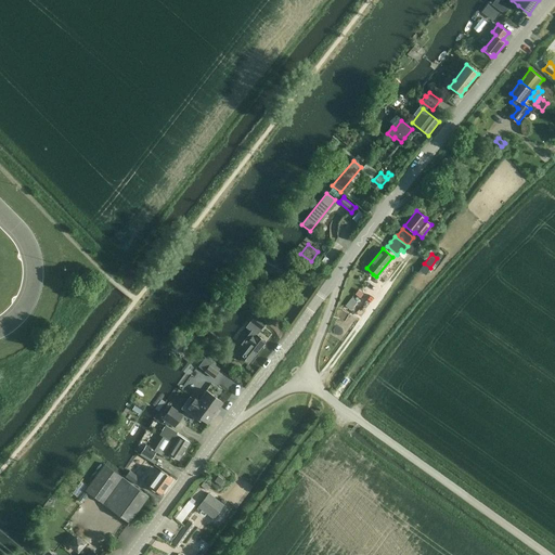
[(283,307),(287,300),(280,295),(275,301),(283,307)]
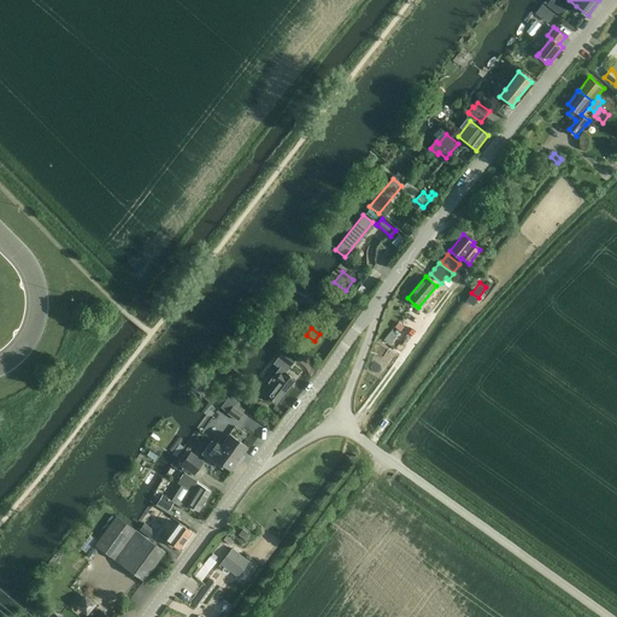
[(393,328),(387,336),(392,340),(393,339),(398,331),(393,328)]
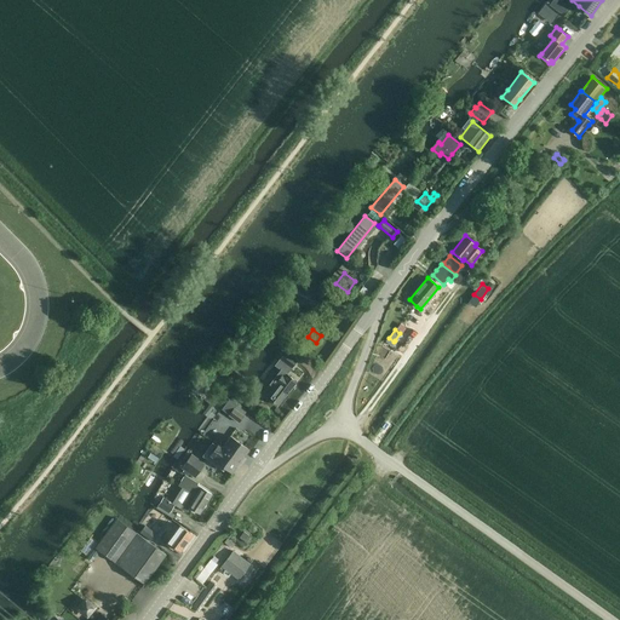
[(280,359),(280,360),(291,368),(292,368),(293,366),(298,361),(287,352),(286,351),(280,359)]
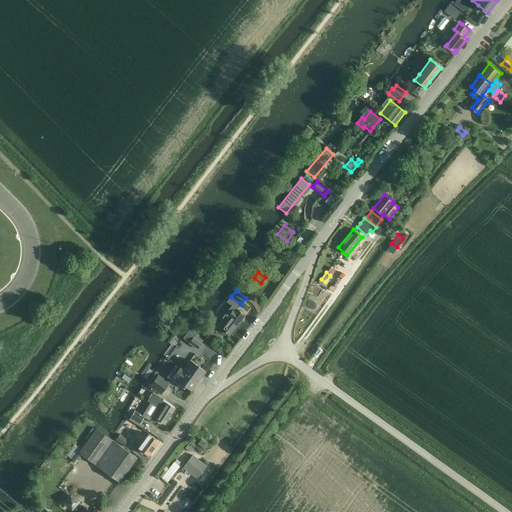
[(235,311),(233,309),(227,316),(229,317),(227,320),(222,316),(216,325),(230,335),(245,316),(237,309),(235,311)]
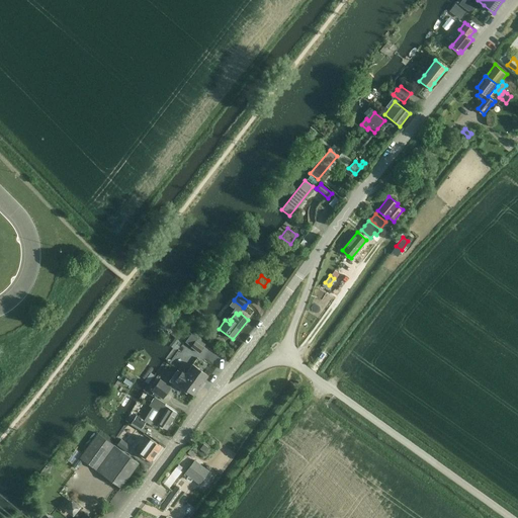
[(197,339),(195,341),(199,343),(203,347),(205,344),(197,339)]
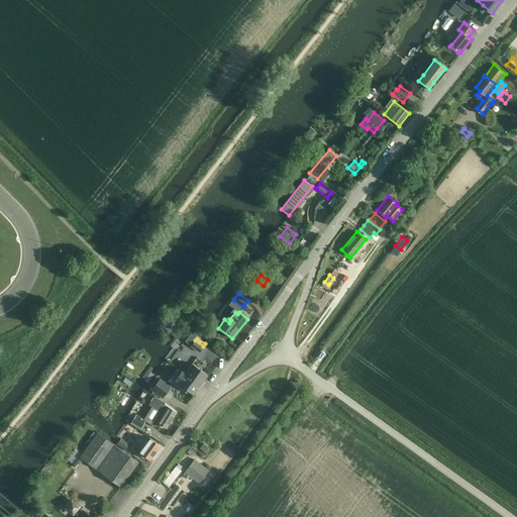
[(199,352),(204,346),(203,346),(199,342),(195,340),(190,346),(199,352)]
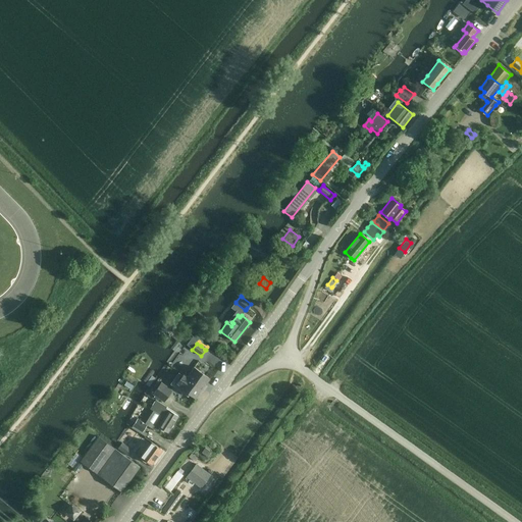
[(186,377),(202,389),(210,378),(194,367),(187,376),(186,377)]
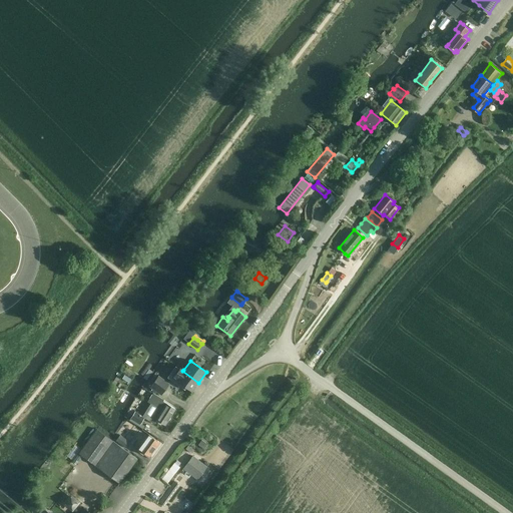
[(182,371),(183,370),(179,368),(173,377),(176,379),(176,380),(191,391),(198,383),(182,371)]
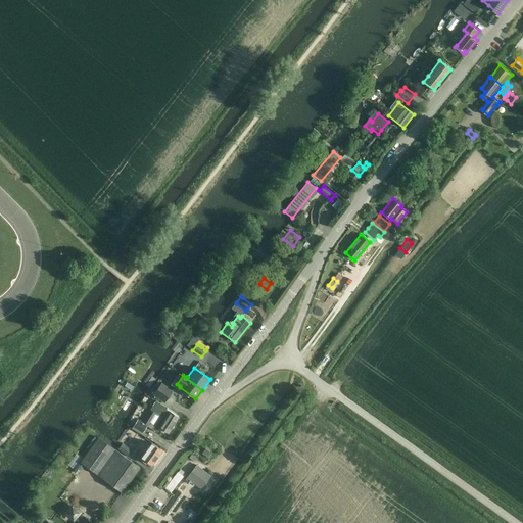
[(164,402),(173,391),(161,382),(152,394),(155,396),(154,397),(158,400),(159,399),(164,402)]
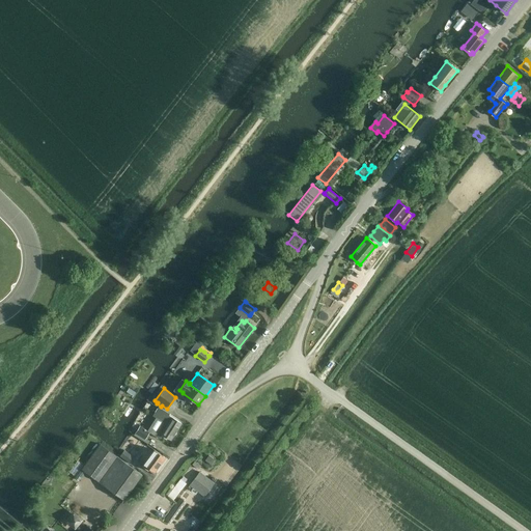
[(155,414),(152,416),(156,418),(163,422),(155,436),(160,439),(162,435),(171,441),(182,423),(172,418),(169,416),(170,414),(167,412),(159,407),(155,414)]
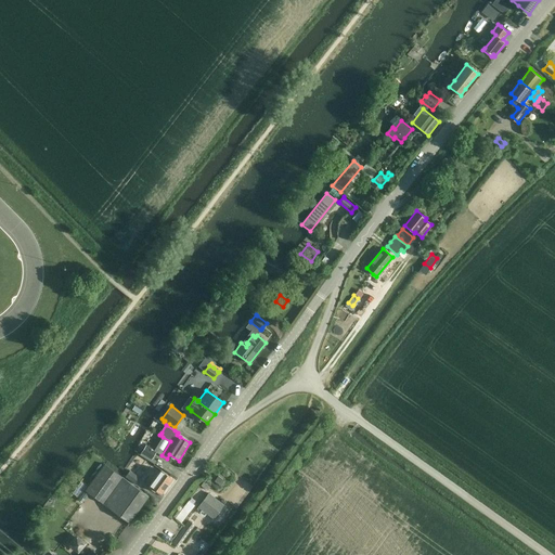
[(153,459),(157,451),(145,443),(140,452),(141,453),(145,456),(152,460),(153,459)]
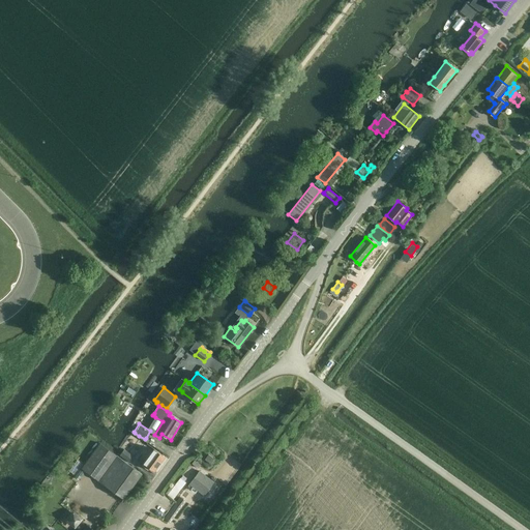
[(135,433),(134,435),(148,443),(150,441),(146,438),(145,439),(139,436),(135,433)]
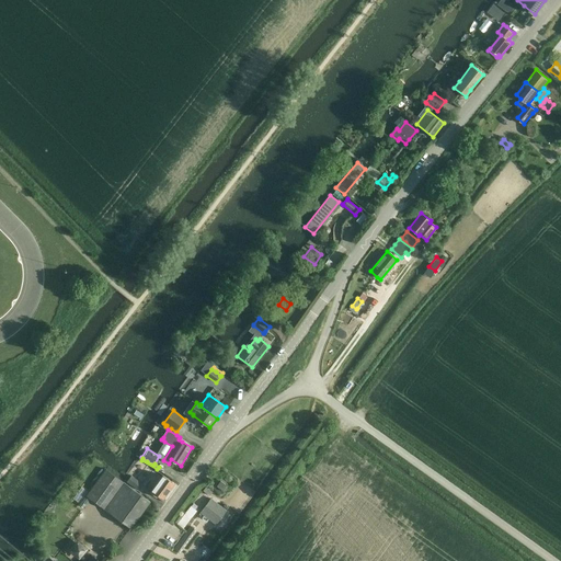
[(122,499),(129,487),(105,469),(86,495),(110,514),(122,499)]
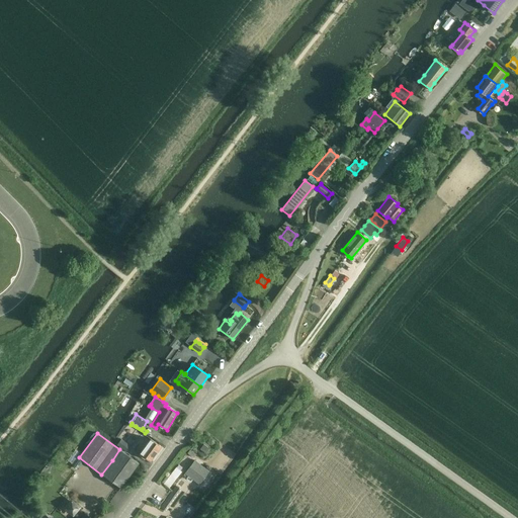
[(151,460),(161,446),(150,438),(140,452),(151,460)]
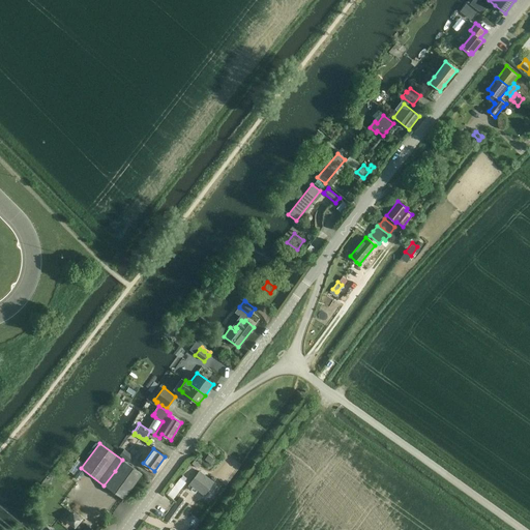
[(124,458),(123,459),(129,463),(134,455),(128,451),(124,458)]
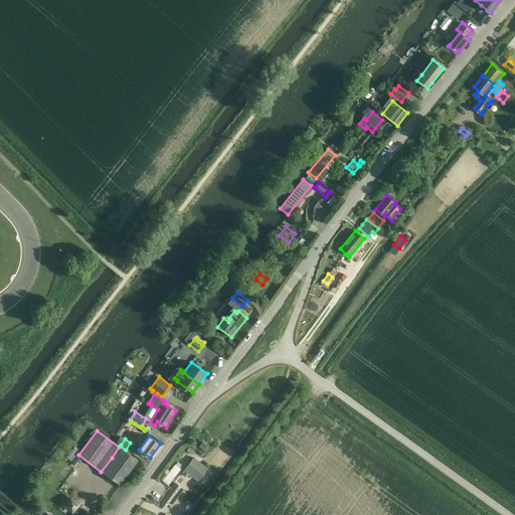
[(205,452),(209,447),(202,442),(199,447),(205,452)]
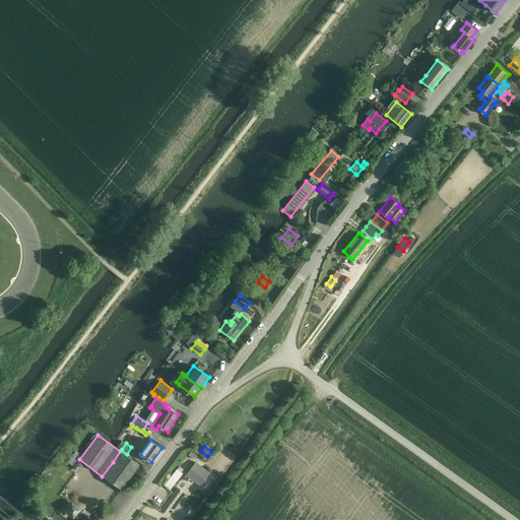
[(113,462),(102,476),(121,490),(139,465),(120,451),(113,462)]
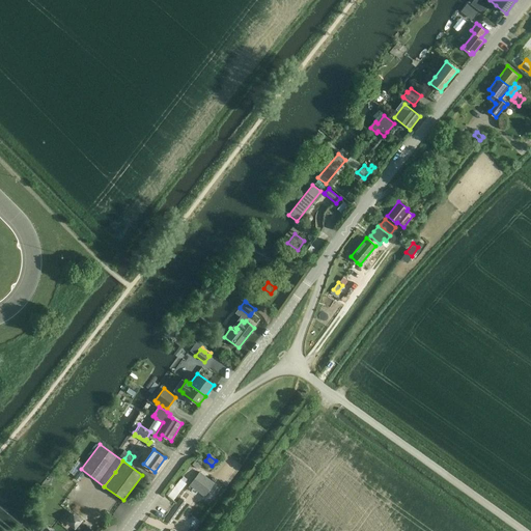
[(199,472),(189,484),(203,496),(204,496),(214,483),(214,482),(199,472)]
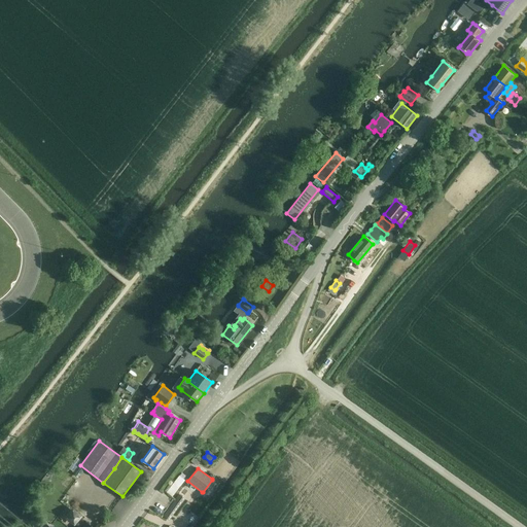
[(178,476),(166,492),(172,496),(184,480),(178,476)]
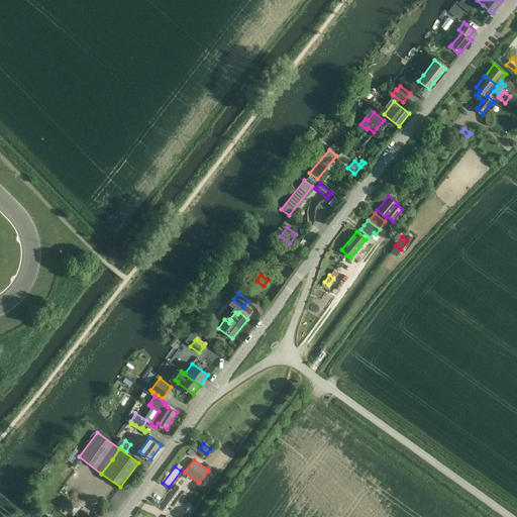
[(185,482),(180,479),(160,507),(165,510),(185,482)]
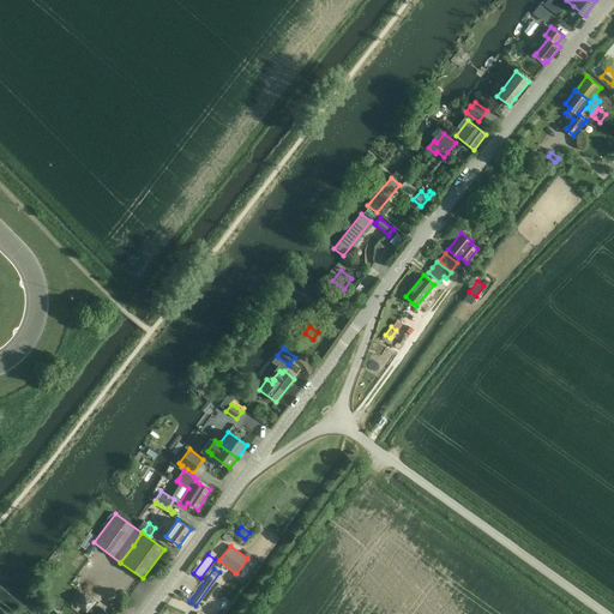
[(86,613),(96,601),(84,591),(74,603),(86,613)]
